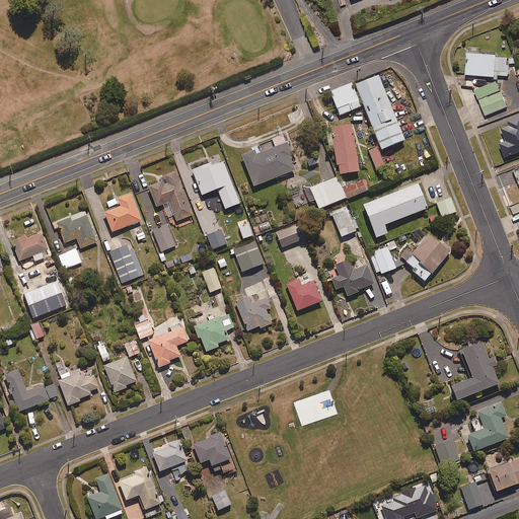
[(479,49),(467,48),(465,75),(497,76),(497,75),(509,75),(509,64),(515,64),(516,57),(497,56),(497,54),(479,53),(479,49)]
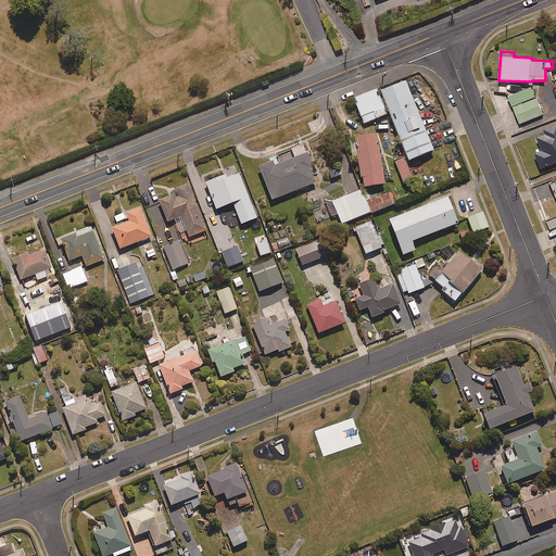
[(433,151),(406,81),(380,91),(407,161),(433,151)]
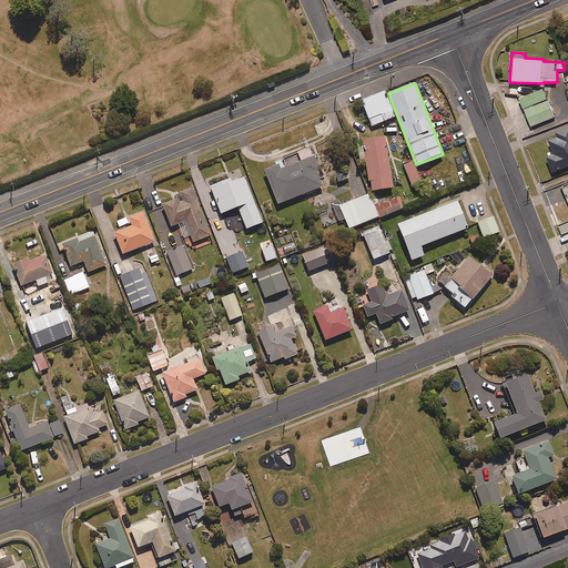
[(531,127),(555,117),(543,88),(519,98),(531,127)]
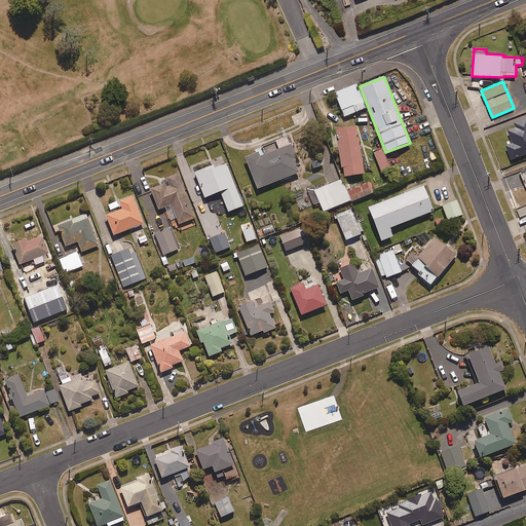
[(343,117),(365,109),(355,84),(333,94),(343,117)]
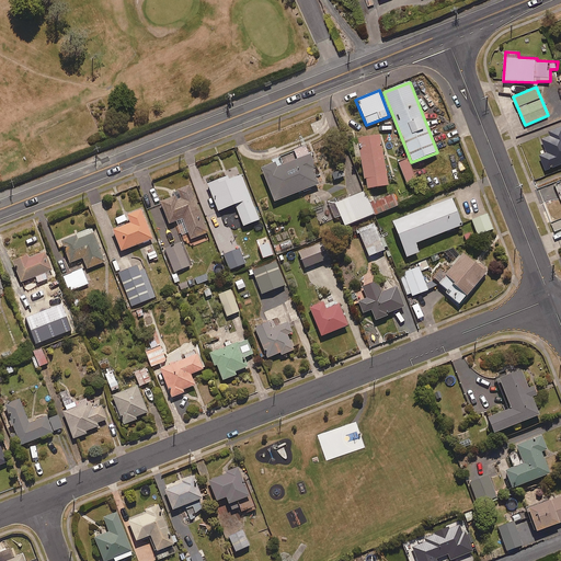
[(560,130),(541,139),(546,149),(539,151),(546,170),(560,163),(560,130)]
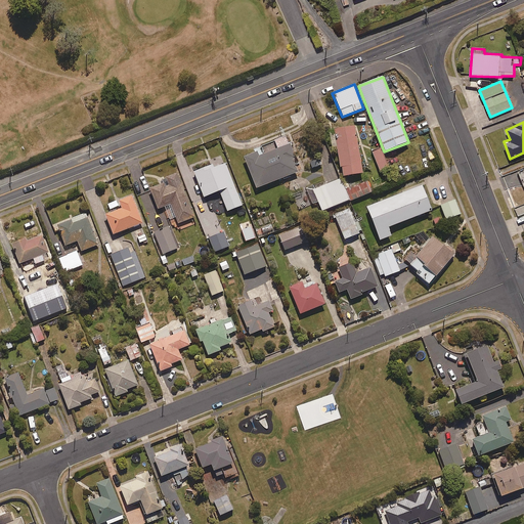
[(342,176),(362,173),(353,127),(334,130),(342,176)]
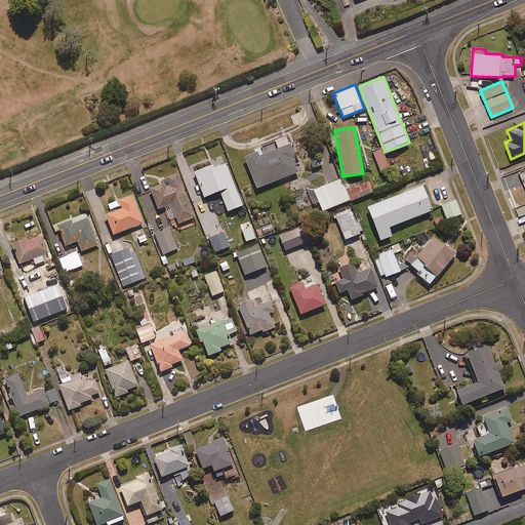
[(298,173),(293,160),(295,159),(290,145),(288,146),(285,137),(274,142),(263,147),(254,150),(255,153),(244,157),(256,189),(298,173)]
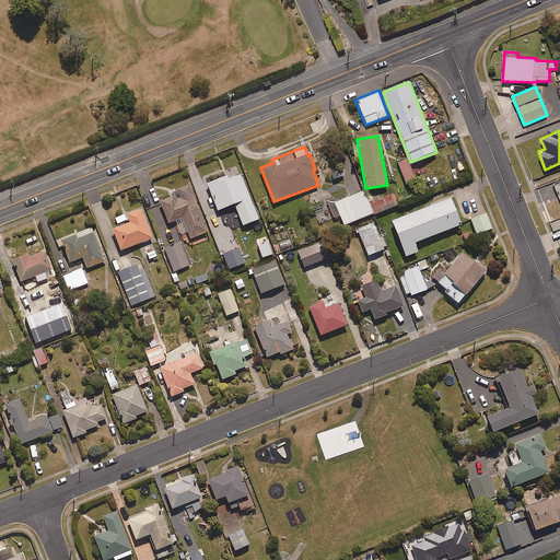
[(416,179),(406,158),(397,162),(406,184),(416,179)]
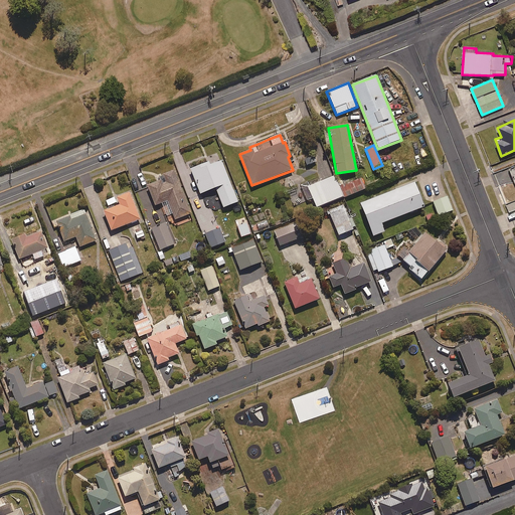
[(312,152),(302,154),(304,165),(315,163),(312,152)]
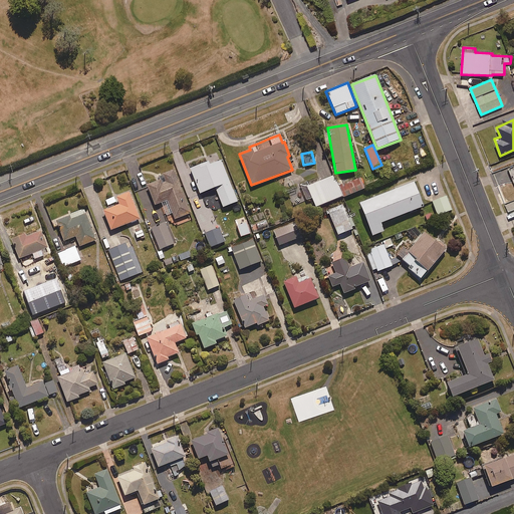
[(221,206),(236,200),(220,161),(210,165),(209,162),(190,169),(200,194),(214,188),(221,206)]
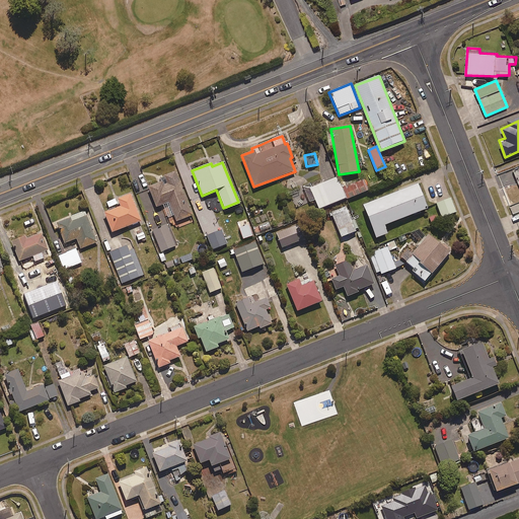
[(176,221),(192,215),(174,172),(163,176),(164,179),(148,186),(156,207),(168,202),(176,221)]
